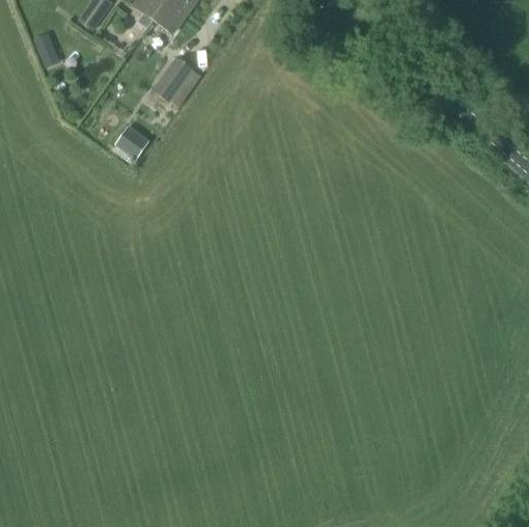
[(93,30),(113,2),(110,0),(91,0),(79,20),(93,30)]
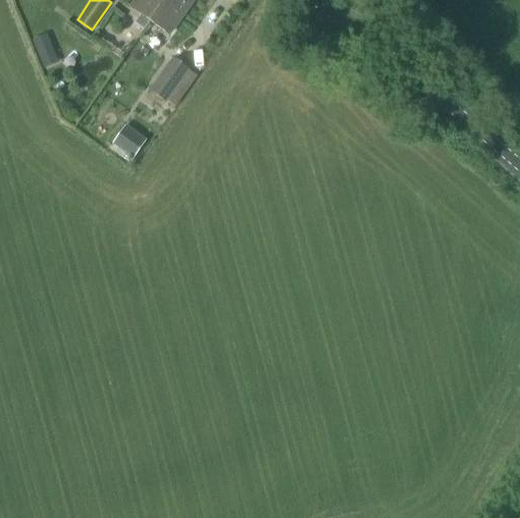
[(151,18),(163,0),(135,0),(132,5),(141,12),(135,20),(145,28),(151,18)]
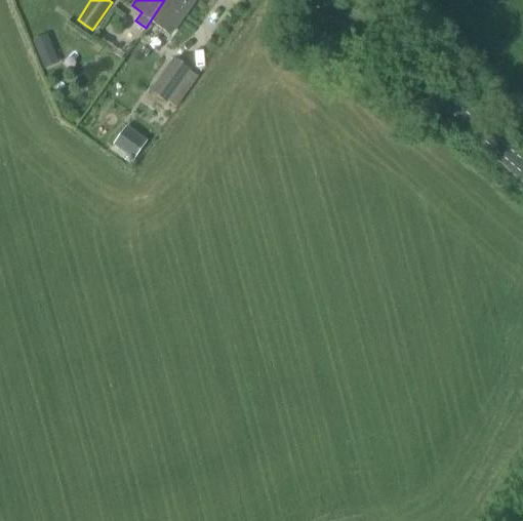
[(164,0),(152,18),(170,33),(193,0),(164,0)]
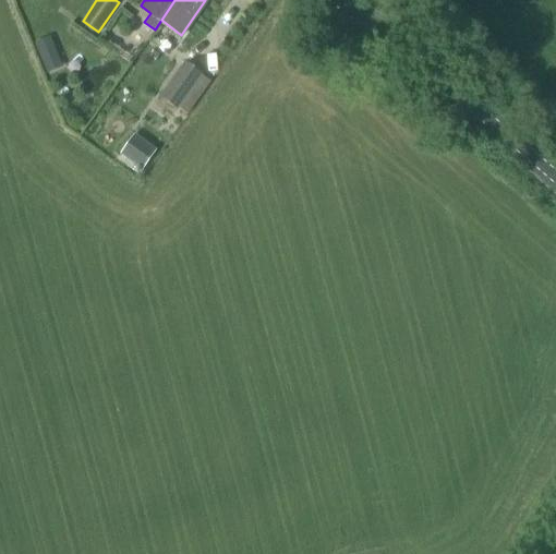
[(52,34),(37,40),(48,71),(63,64),(52,34)]
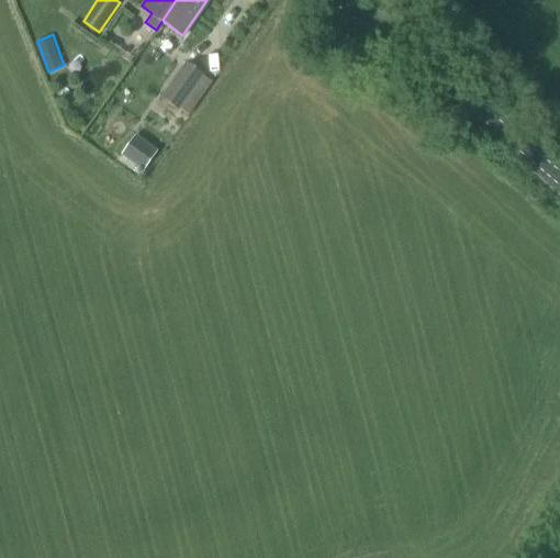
[(191,112),(213,80),(204,74),(205,71),(187,58),(161,95),(180,108),(181,105),(191,112)]
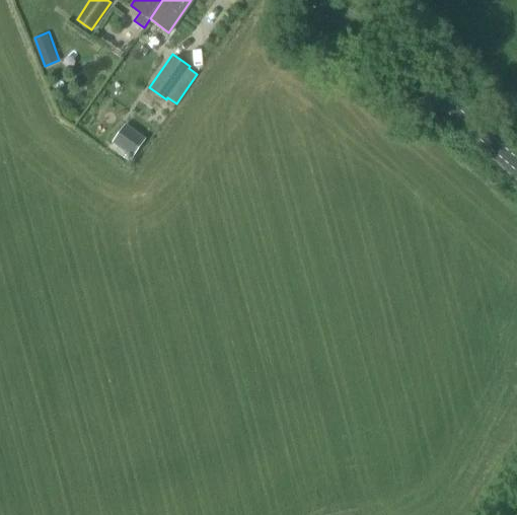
[(122,128),(113,141),(133,156),(147,137),(140,132),(136,138),(122,128)]
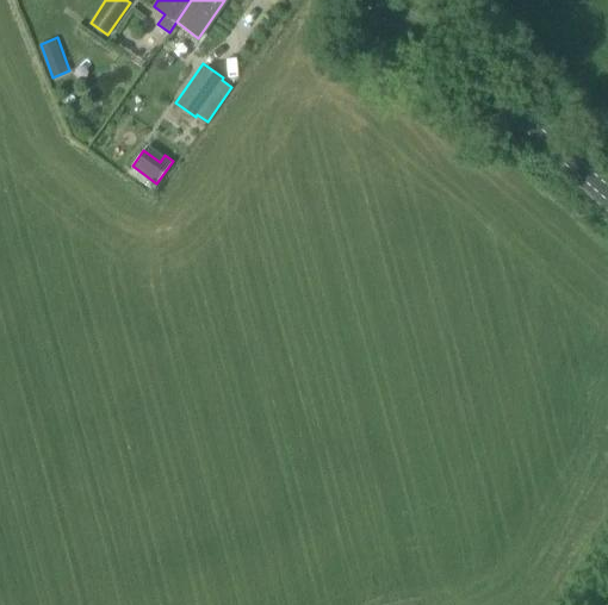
All buildings are outlined.
